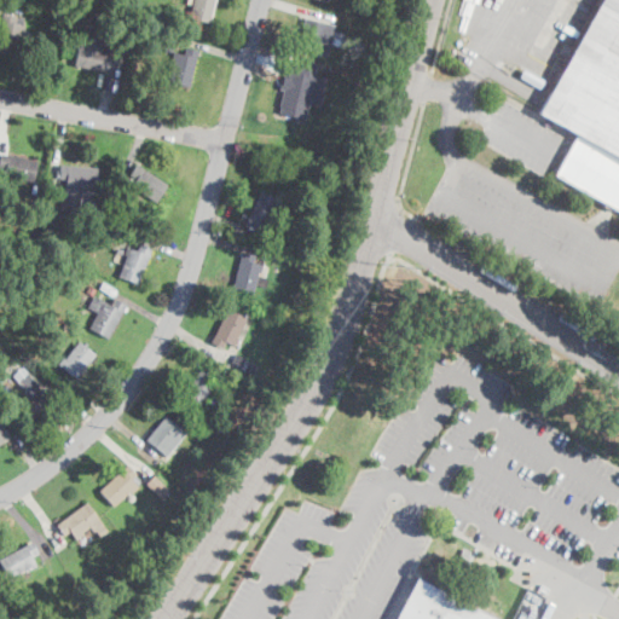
[(214,0),(209,22),(189,17),(192,0),(214,0)]
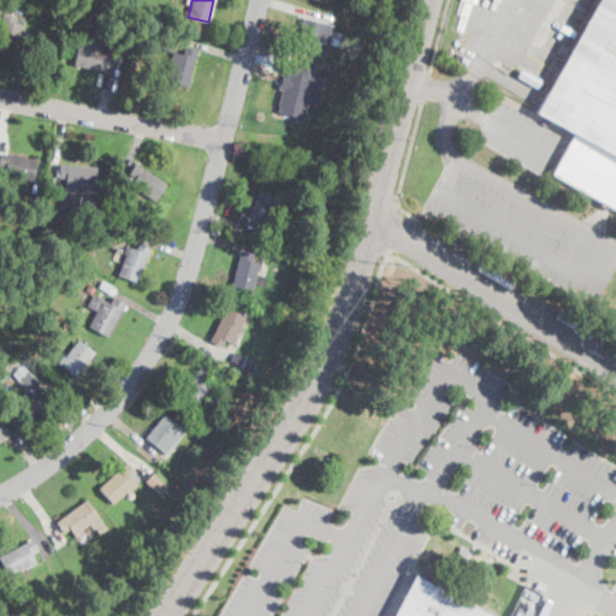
[(615,0),(615,208),(611,206),(605,203),(552,173),(574,134),(568,130),(537,112),(539,107),(548,93),(554,82),(557,75),(561,70),(597,4),(598,0),(615,0)]
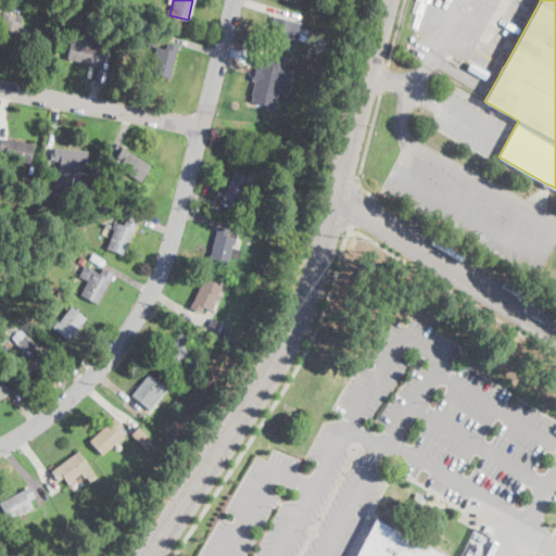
[(76,8),(75,20),(64,17),(65,7),(76,8)]
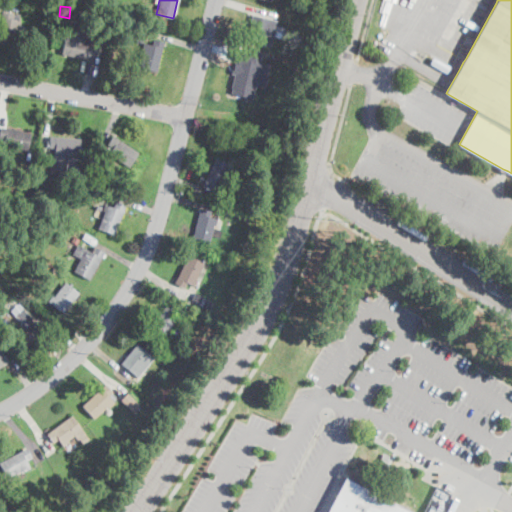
[(21,21),(20,27),(17,27),(14,45),(0,42),(0,29),(3,11),(14,13),(13,19),(21,21)]
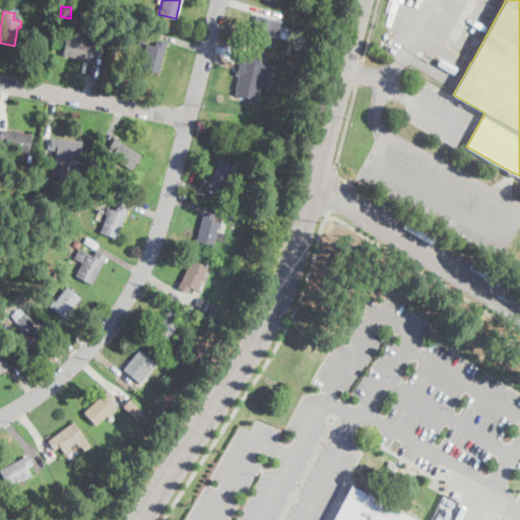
[(281,21),(275,46),(250,40),(256,15),(281,21)]
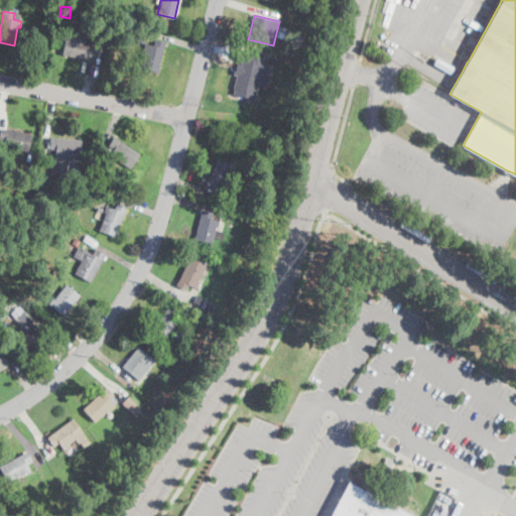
[(123,27),(121,33),(114,31),(115,25),(123,27)]
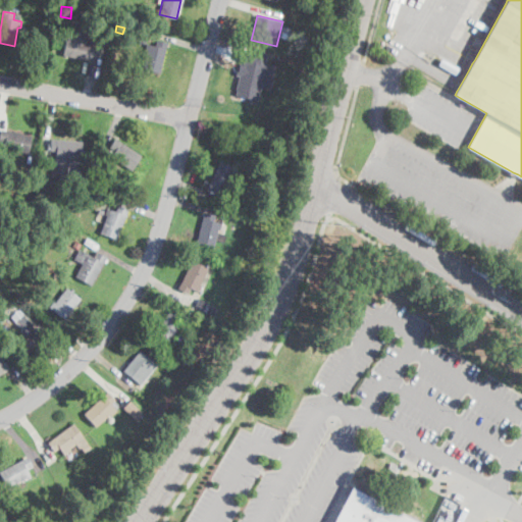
[(93,62),(63,56),(69,29),(87,33),(86,41),(92,42),(90,50),(96,51),(93,62)]
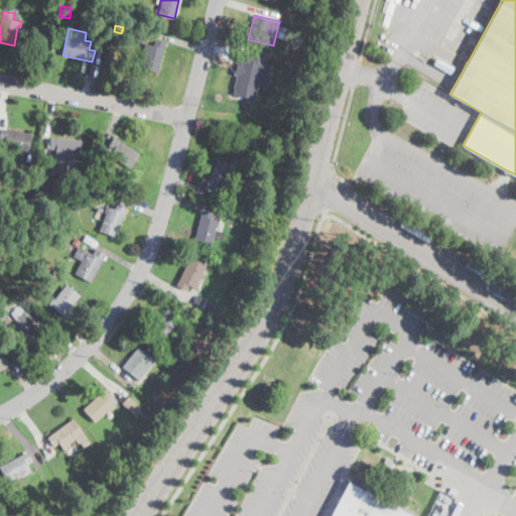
[(146,36),(144,43),(137,41),(139,34),(146,36)]
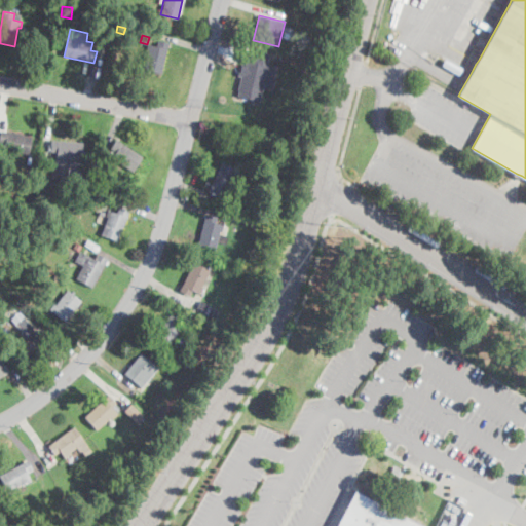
[(161,73),(144,69),(148,50),(147,50),(148,44),(156,46),(158,39),(168,42),(161,73)]
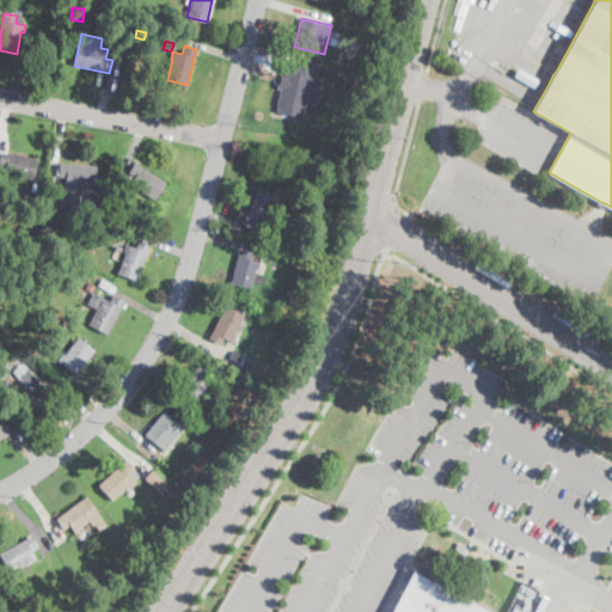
[(301,71),(301,73),(323,78),(318,96),(308,92),(304,112),(282,108),(292,71),(295,72),(297,69),(301,71)]
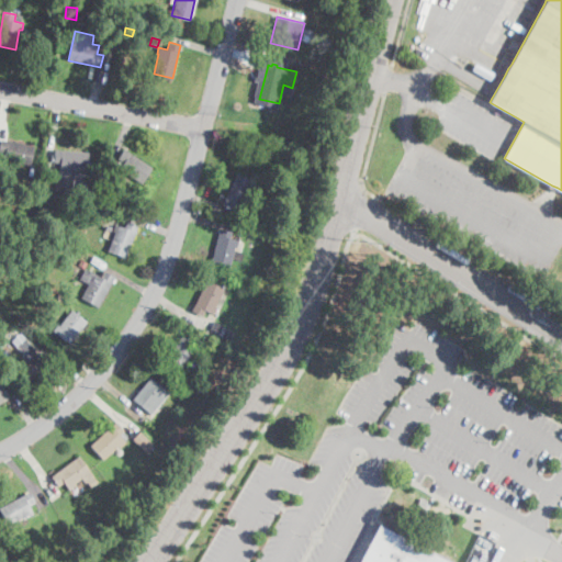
[(313,119),(306,122),(303,115),(310,112),(313,119)]
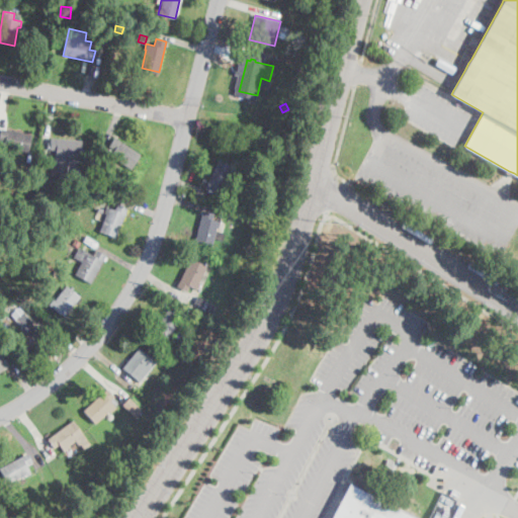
[(31,134),(28,151),(10,148),(9,151),(4,150),(5,144),(0,143),(0,134),(1,130),(31,134)]
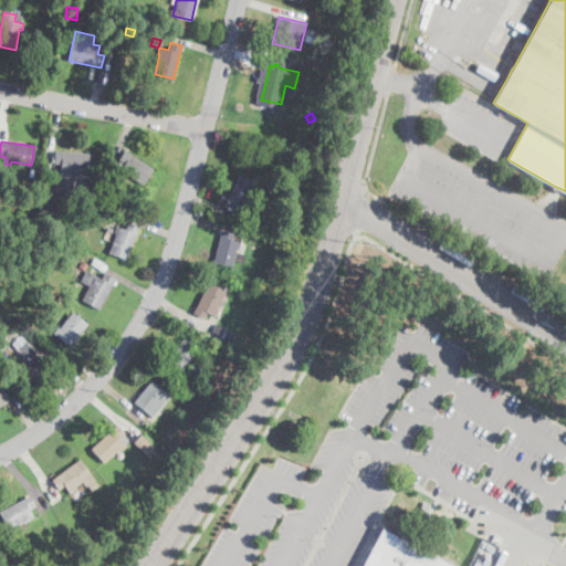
[(154,169),(143,185),(126,173),(124,176),(119,173),(124,165),(118,160),(125,150),(154,169)]
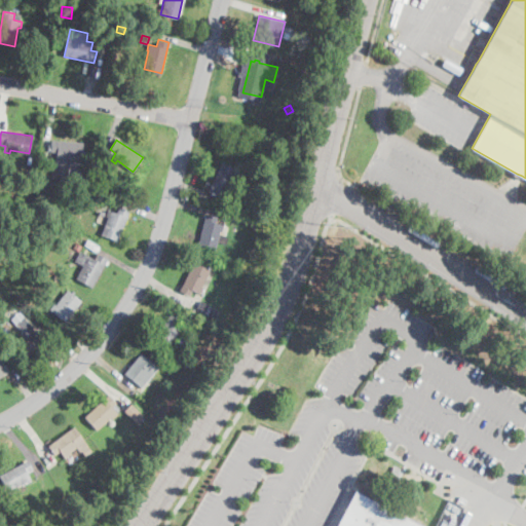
[(83,143),(82,160),(63,159),(63,160),(55,160),(57,152),(50,152),(51,141),(83,143)]
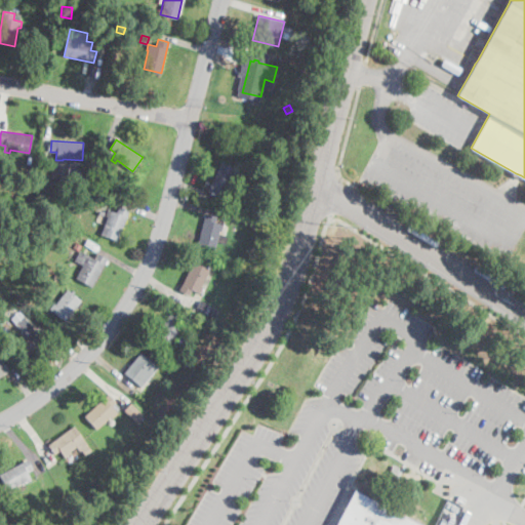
[(230,194),(227,199),(207,190),(220,161),(237,168),(230,186),(231,187),(229,194),(230,194)]
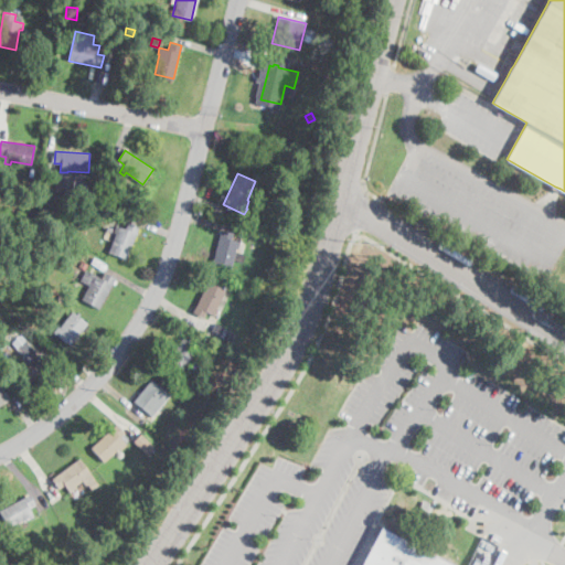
[(127,258),(108,252),(116,233),(114,233),(116,226),(125,230),(127,223),(138,226),(127,258)]
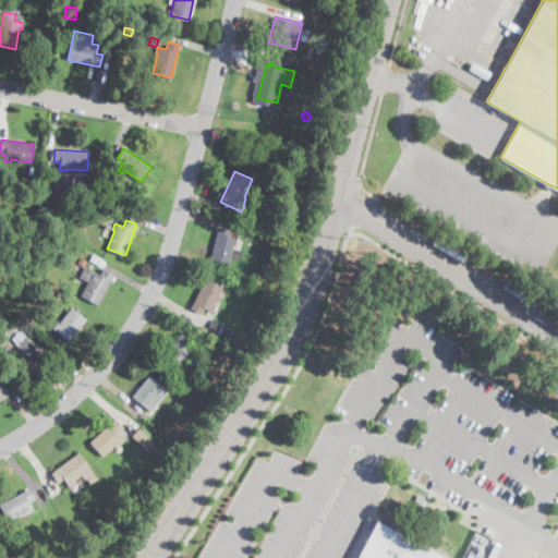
[(235,245),(233,245),(229,264),(210,261),(218,227),(230,230),(228,237),(238,239),(235,245)]
